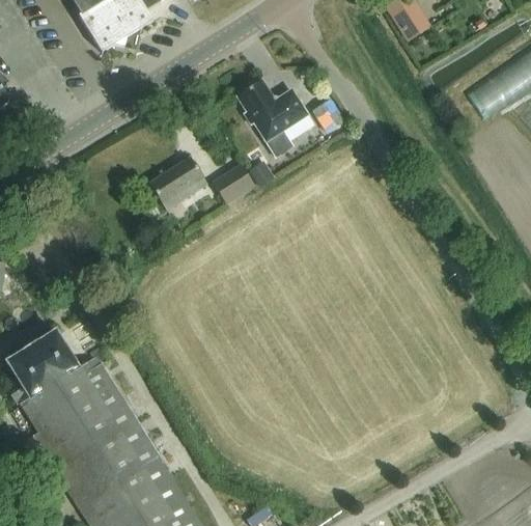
[(74,0),(103,45),(108,42),(124,46),(126,39),(128,29),(140,22),(151,15),(147,8),(161,0),(74,0)]
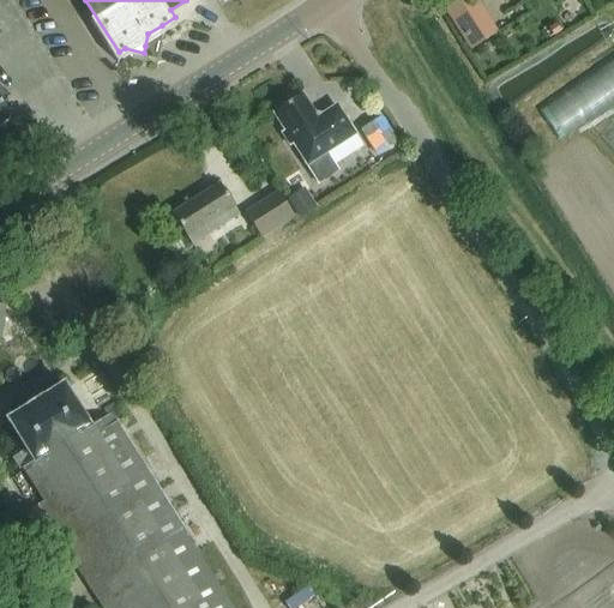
[(443,0),(471,44),(495,29),(477,0),(443,0)]
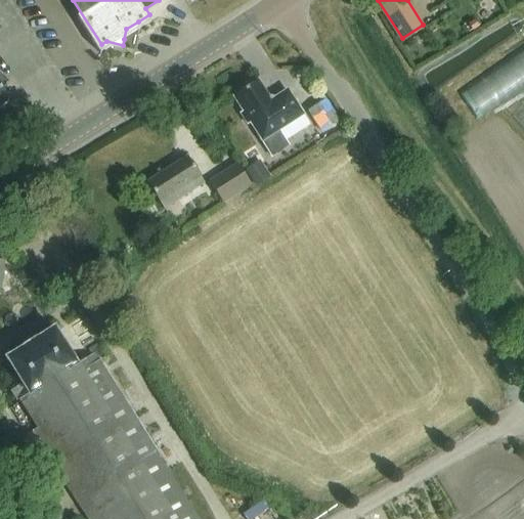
[(523,51),(464,82),(477,110),(523,85),(523,51)]
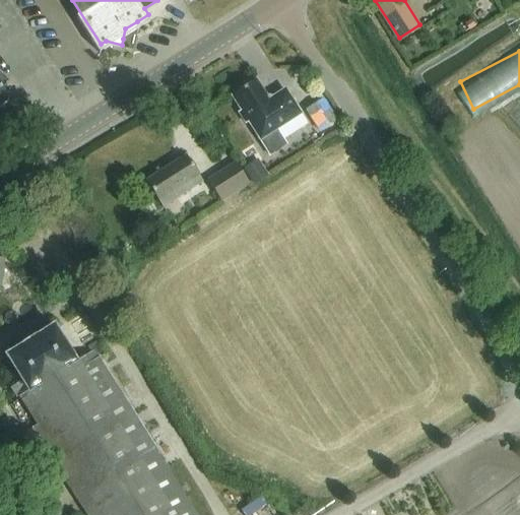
[(0,103),(11,95),(0,78),(0,72),(1,72),(0,70),(0,103)]
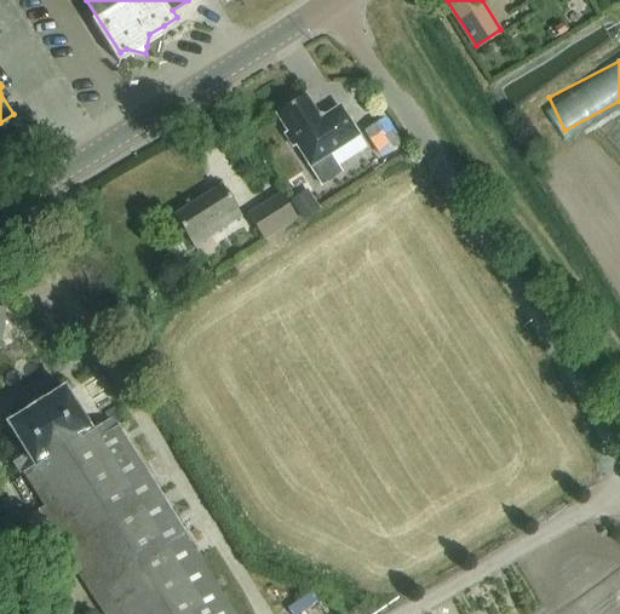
[(285,104),(276,110),(288,128),(285,130),(293,142),(296,141),(310,164),(322,182),(343,170),(338,162),(329,150),(360,131),(342,104),(326,114),(327,116),(325,116),(320,115),(319,114),(320,113),(305,91),(297,97),(296,96),(292,95),(285,99),(283,103),(285,104)]
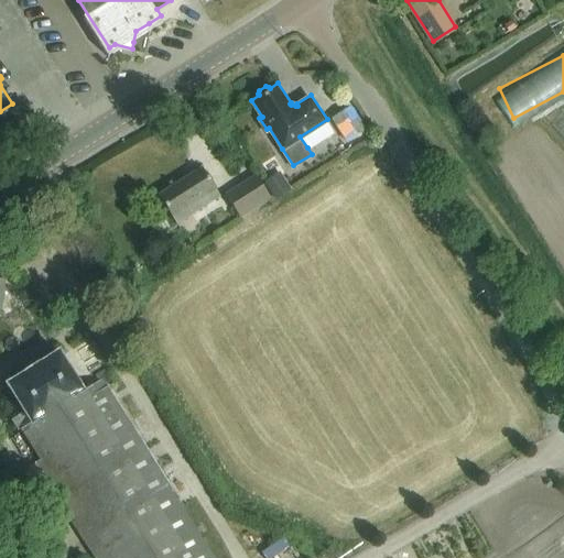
[(203,165),(159,193),(175,220),(220,193),(203,165)]
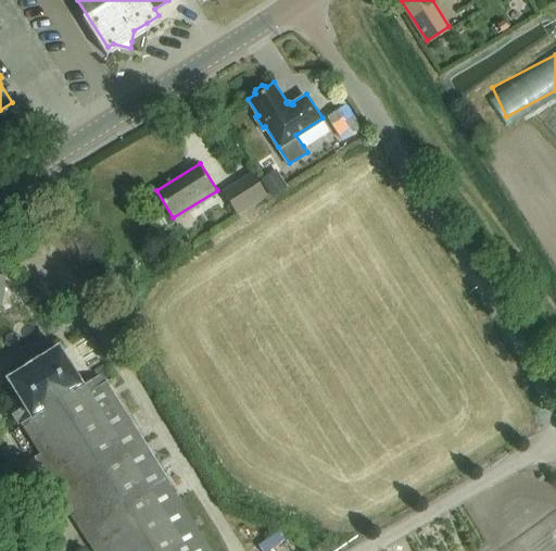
[(273,193),(287,184),(275,165),(261,175),(273,193)]
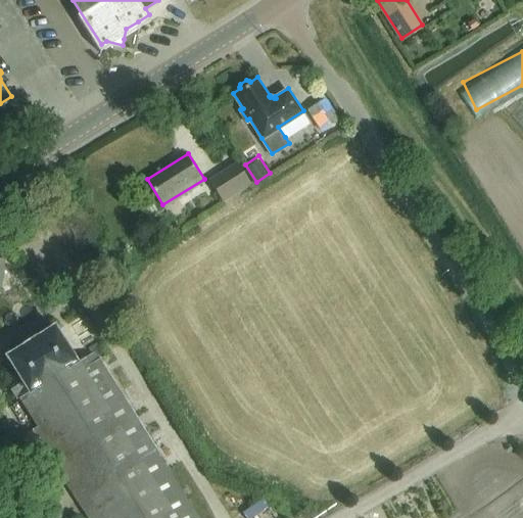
[(238,159),(232,163),(208,178),(224,201),(252,183),(238,159)]
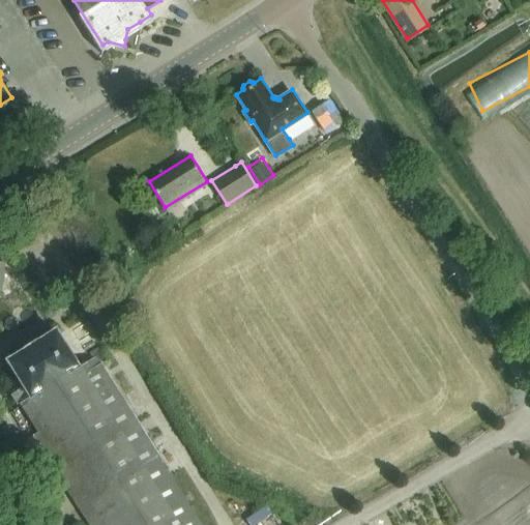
[(56,330),(33,344),(8,359),(30,396),(21,402),(38,432),(35,433),(47,451),(45,453),(89,524),(201,524),(95,353),(77,365),(56,330)]
